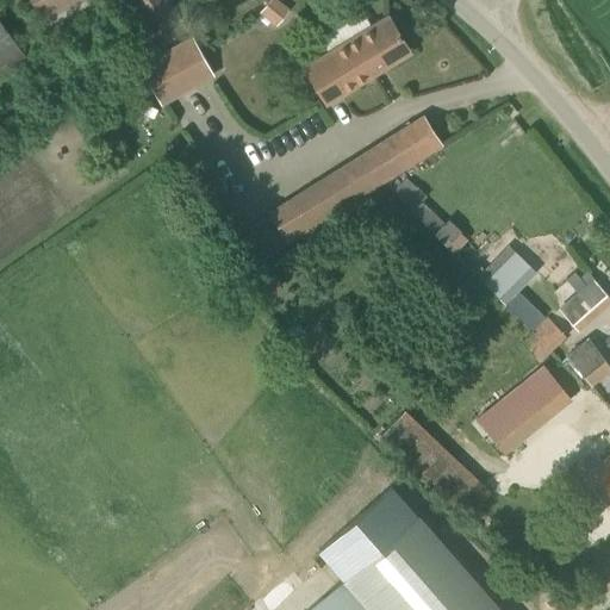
[(105,12),(99,0),(29,0),(49,39),(105,12)]
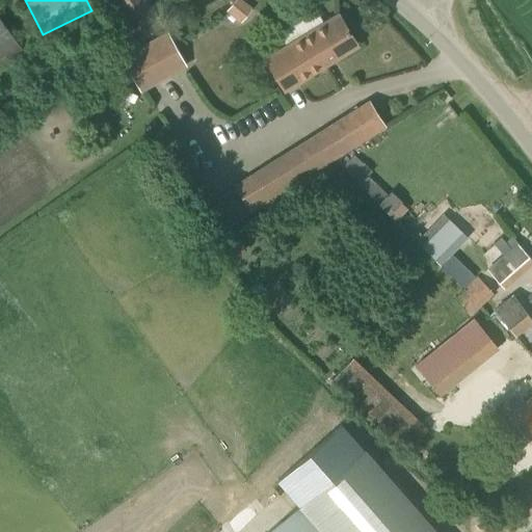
[(101,0),(130,45),(162,24),(148,0),(101,0)]
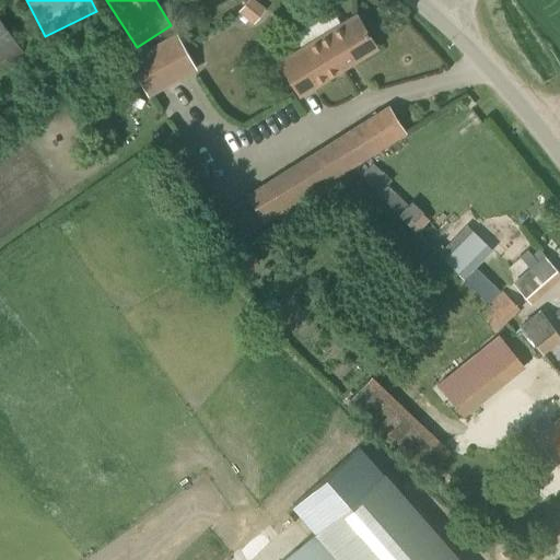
[(255,0),(246,0),(238,9),(254,24),(267,11),(255,0)]
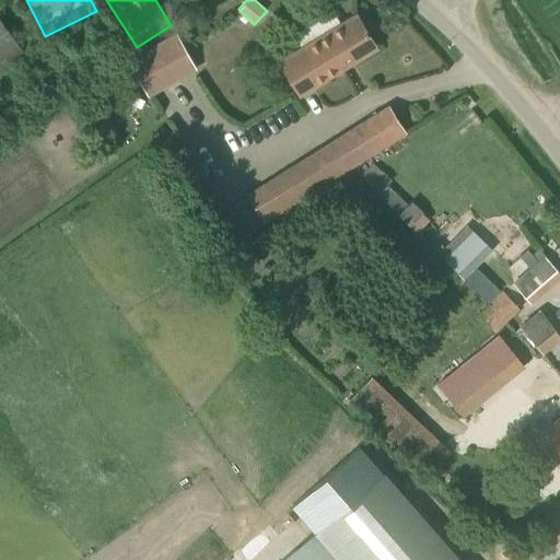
[(375,47),(356,14),(279,61),(299,93),(375,47)]
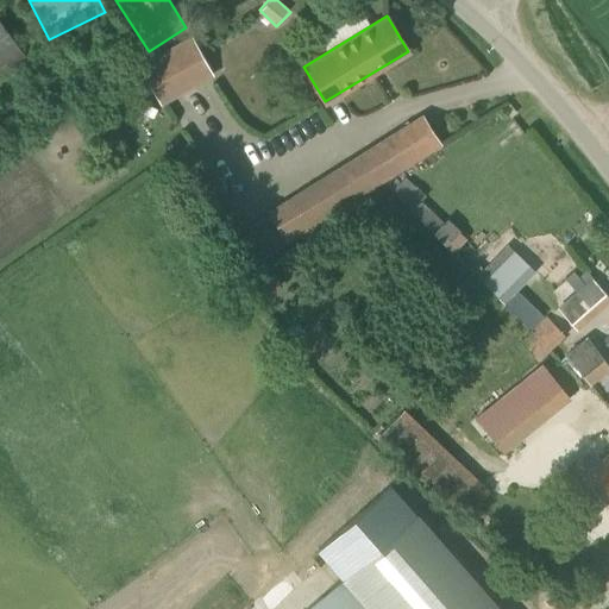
[(0,69),(24,54),(0,20),(0,69)]
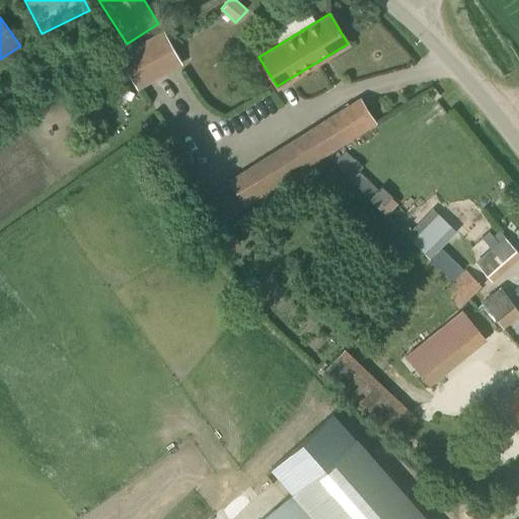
[(181,65),(163,31),(119,56),(137,89),(181,65)]
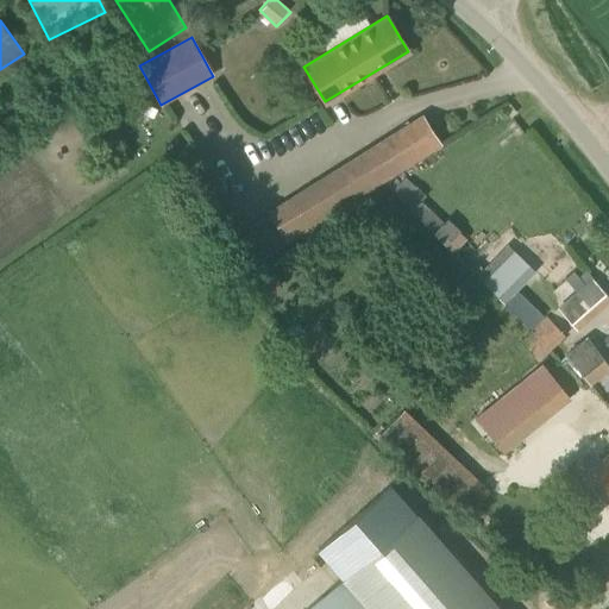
[(422,117),(290,200),(242,232),(258,259),(308,227),(439,144),(422,117)]
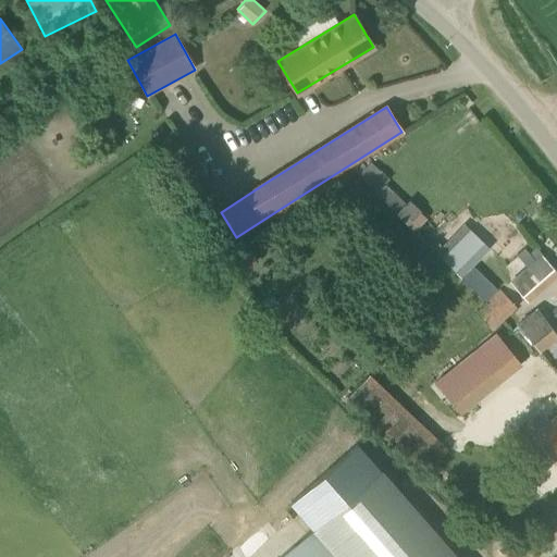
[(370,163),(358,175),(416,232),(428,219),(370,163)]
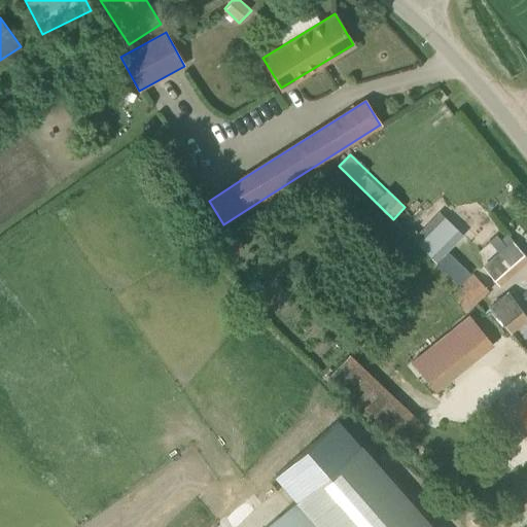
[(472,278),(447,250),(462,234),(438,211),(412,239),(462,287),(450,297),(464,313),(489,291),(475,276),(472,278)]
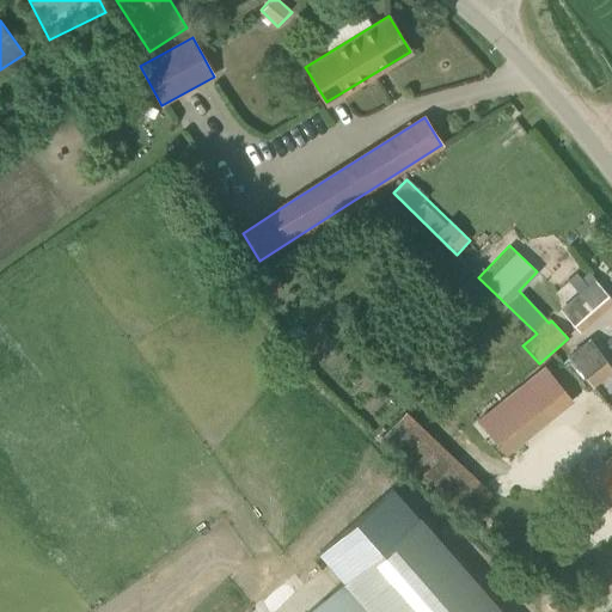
[(611,300),(611,298),(597,281),(561,311),(577,330),(611,300)]
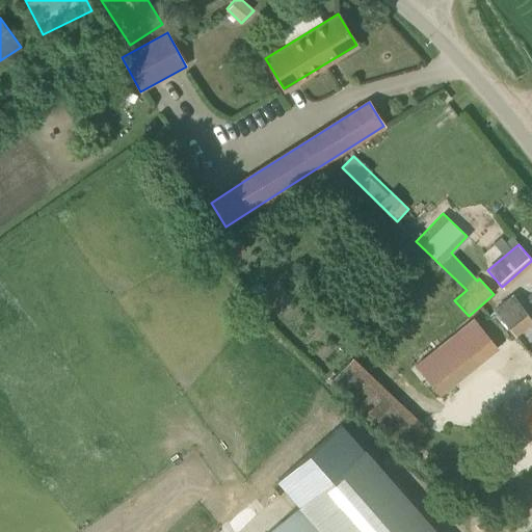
[(455,337),(416,368),(433,391),(445,381),(462,367),(473,360),(455,337)]
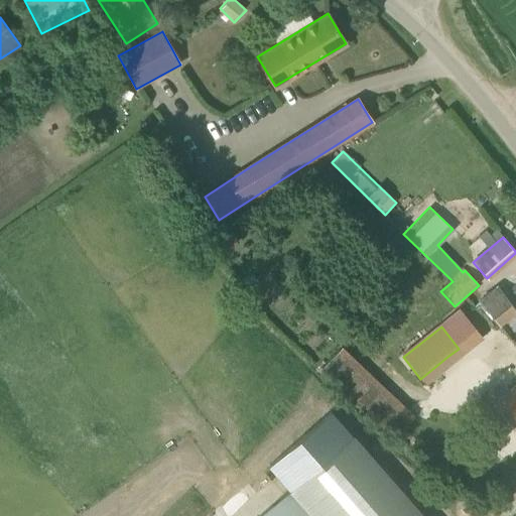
[(325,366),(362,402),(380,384),(342,348),(325,366)]
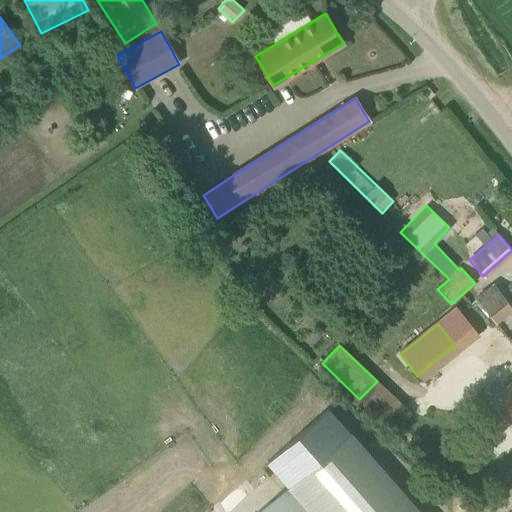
[(511,380),(491,399),(511,423),(511,380)]
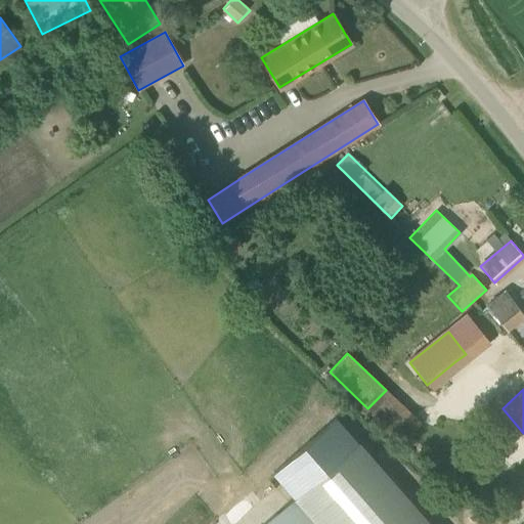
[(429,523),(357,442),(263,523),(429,523)]
